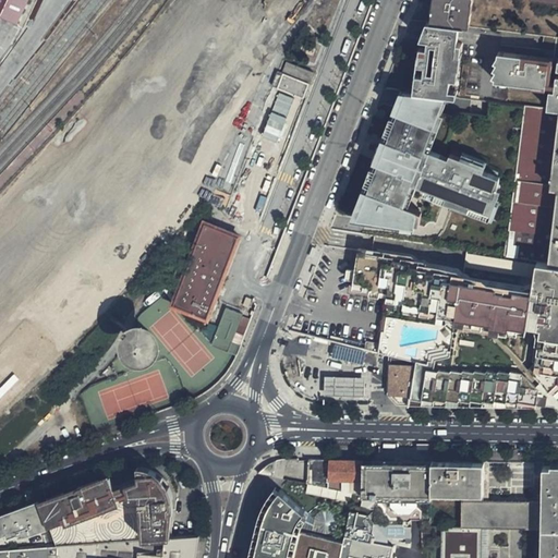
[(0,0),(0,14),(19,23),(28,0),(0,0)]
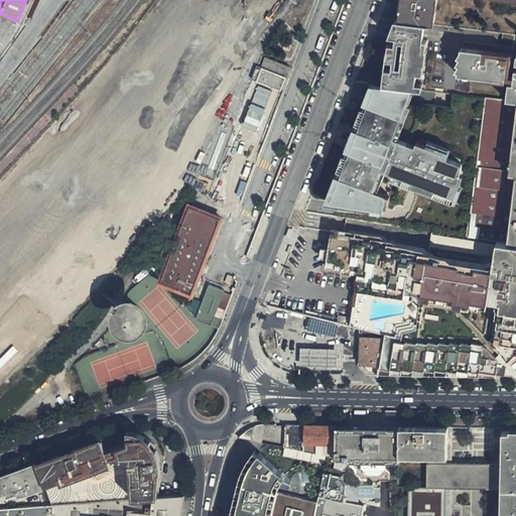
[(423,22),(434,24),(435,0),(404,0),(404,3),(411,4),(411,11),(399,9),(398,19),(423,22)]
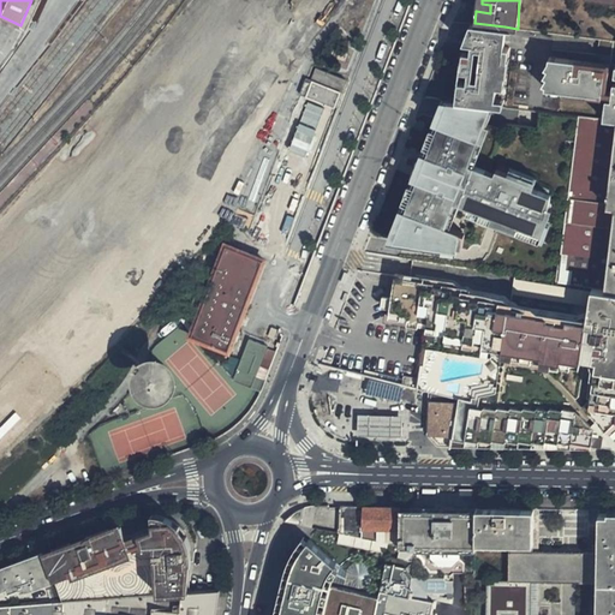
[(460,57),(458,71),(465,72),(465,81),(457,79),(454,100),(495,105),(496,97),(497,84),(506,85),(511,47),(502,46),(505,27),(475,23),(472,23),(470,51),(461,49),(460,57)]
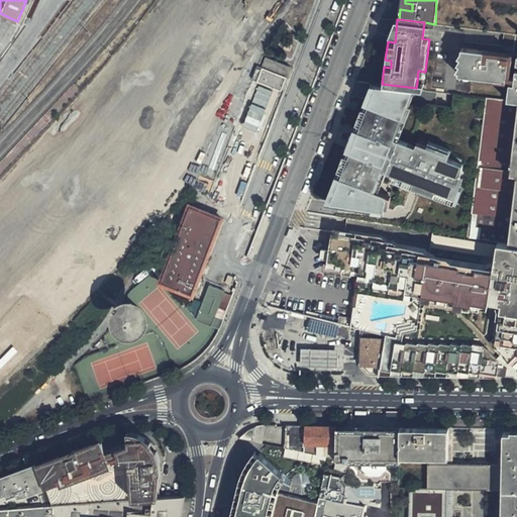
[(397,19),(396,19),(384,46),(387,47),(388,41),(395,42),(397,19)]
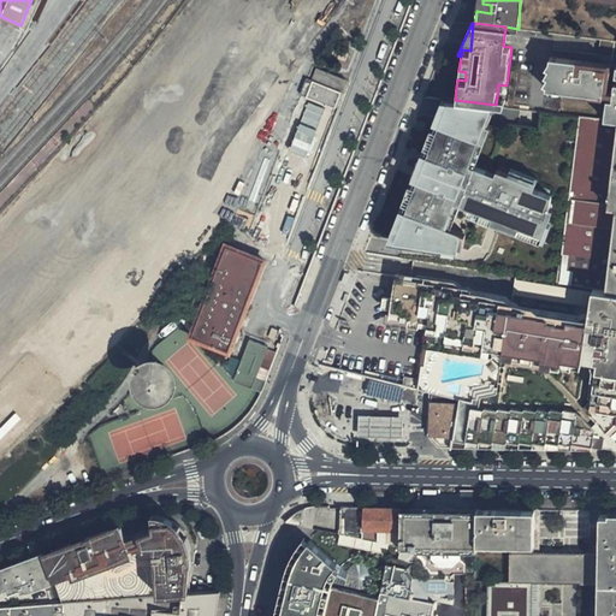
[(603,94),(605,66),(574,63),(575,58),(549,55),(545,87),(590,93),(603,94)]
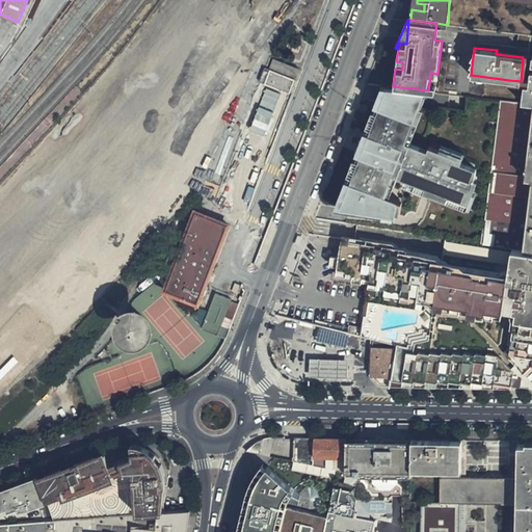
[(531,103),(531,53),(531,54),(530,63),(531,63),(531,69),(529,69),(528,77),(531,77),(531,85),(523,84),(521,102),(531,103)]
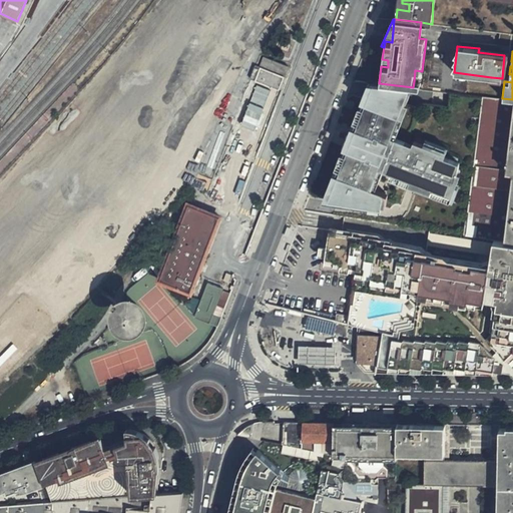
[(234,204),(288,67),(263,57),(260,66),(255,65),(231,126),(235,127),(209,194),(234,204)]
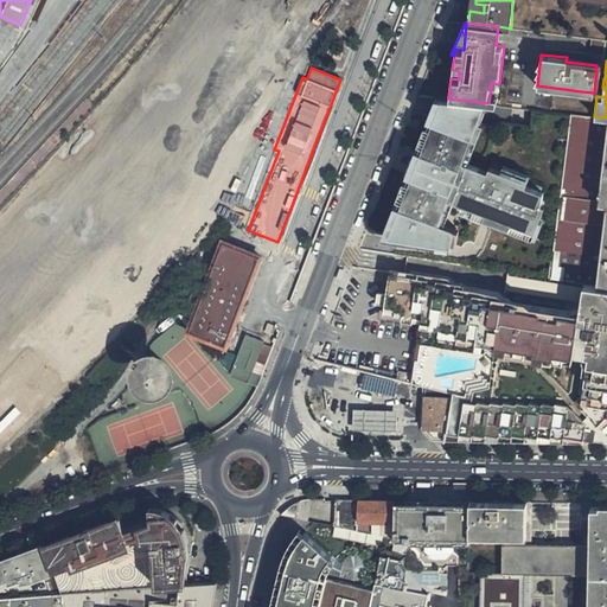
[(415,95),(358,248),(538,278),(549,279),(569,113),(497,104),(489,103),(448,98),(415,95)]
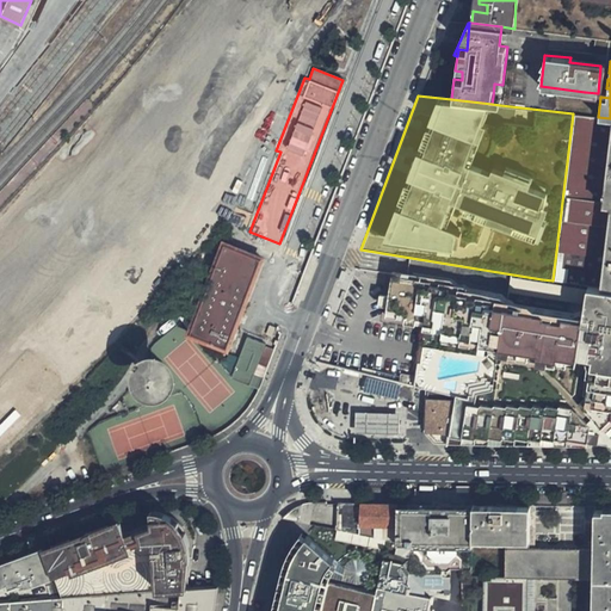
[(573,113),(553,281),(587,287),(602,288),(610,205),(603,204),(610,129),(610,118),(598,117),(573,113)]
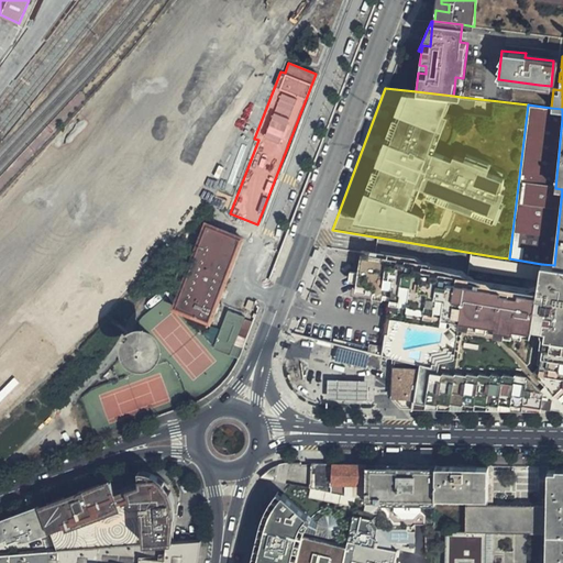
[(221,290),(241,240),(209,228),(191,275),(183,272),(176,288),(185,291),(177,310),(209,322),(218,300),(221,300),(223,293),(221,290)]
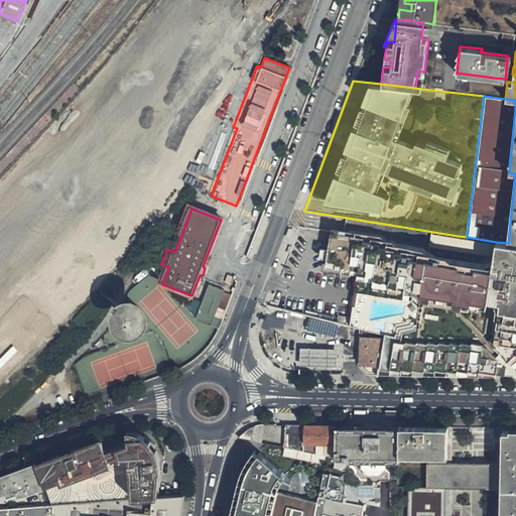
[(515,244),(508,243),(496,242),(492,264),(429,255),(418,246),(395,243),(391,239),(379,238),(373,233),(335,228),(330,265),(346,268),(345,272),(361,275),(354,326),(363,329),(383,334),(377,373),(377,375),(496,378),(495,370),(502,370),(502,371),(513,372),(515,369),(515,362),(515,361),(515,353),(515,352),(515,244)]
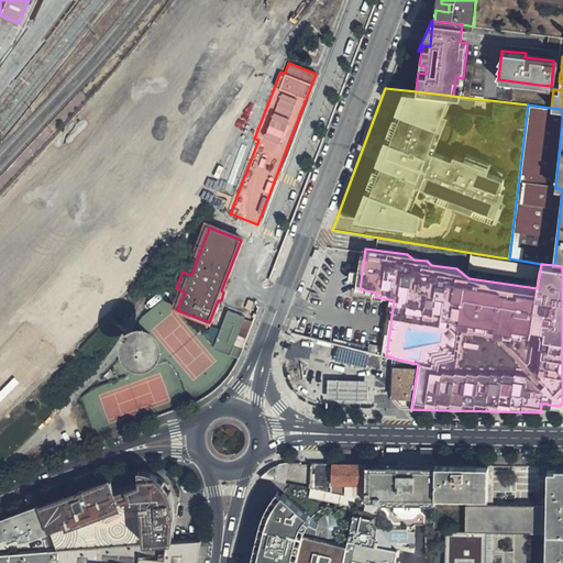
[(253,321),(228,312),(221,330),(213,349),(238,359),(253,321)]
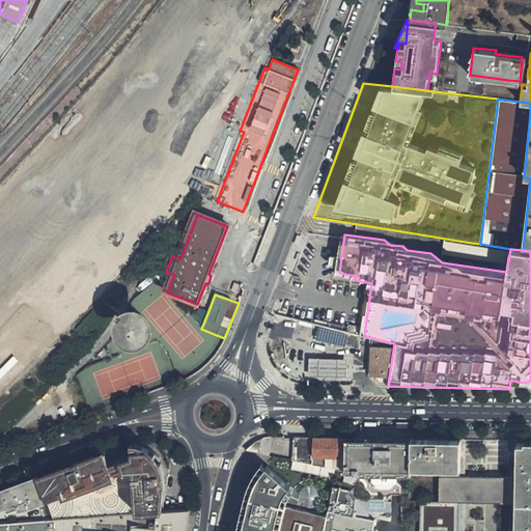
[(378,383),(388,384),(394,343),(373,338),(369,375),(378,383)]
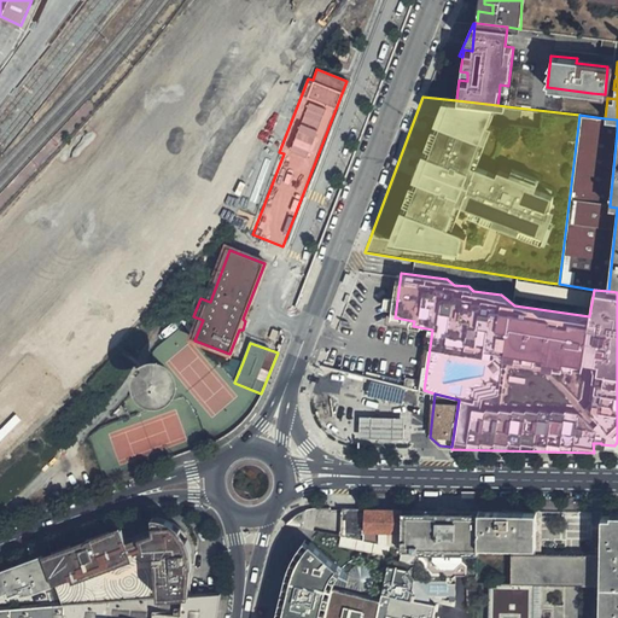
[(403,420),(359,419),(359,441),(403,443),(403,420)]
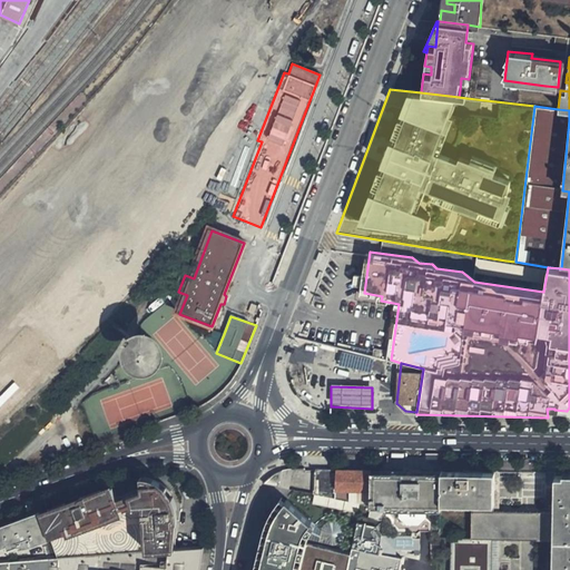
[(314,494),(335,499),(336,469),(325,469),(315,469),(314,494)]
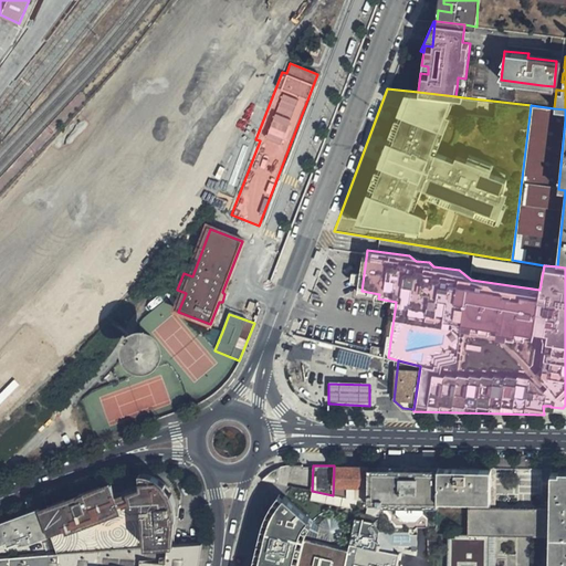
[(370,502),(383,505),(401,509),(405,467),(334,465),(333,495),(366,502),(366,491),(370,492),(370,502)]
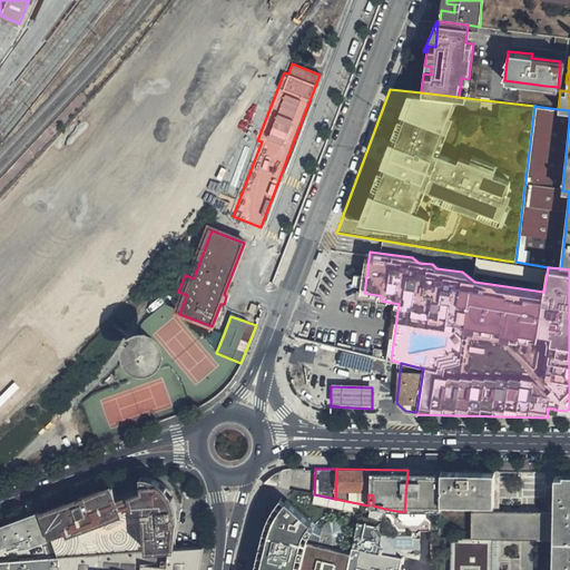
[(278,473),(276,487),(282,488),(286,470),(278,473)]
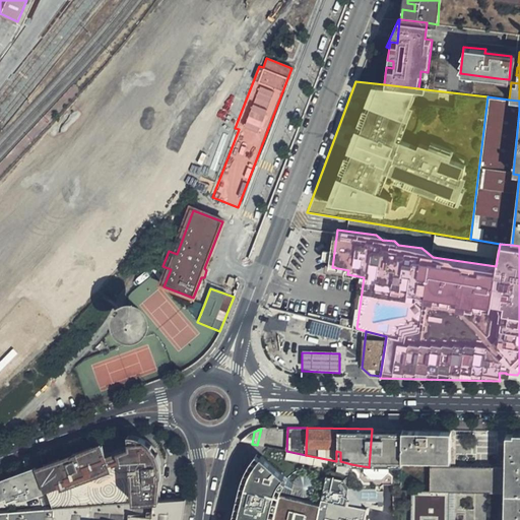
[(337,468),(335,467),(334,472),(325,470),(320,501),(345,506),(346,502),(349,502),(356,498),(356,495),(372,495),(375,491),(375,490),(375,489),(375,488),(376,486),(377,485),(378,485),(379,485),(381,486),(381,488),(384,484),(400,484),(401,466),(402,430),(372,429),(369,467),(351,464),(349,474),(337,468)]
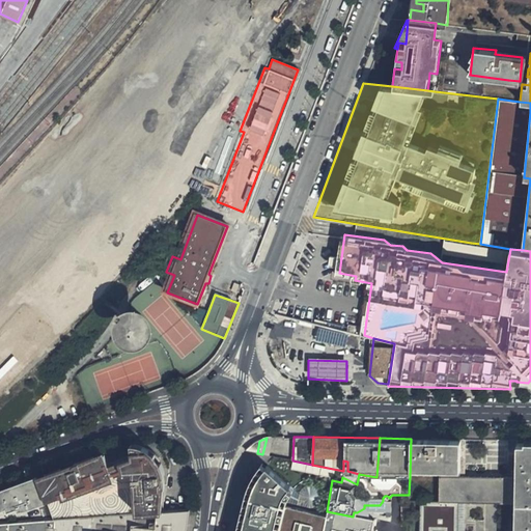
[(438,477),(437,502),(418,501),(417,530),(457,530),(458,502),(514,503),(513,530),(530,530),(530,441),(514,441),(513,477),(459,475),(459,440),(435,440),(411,439),(410,476),(438,477)]
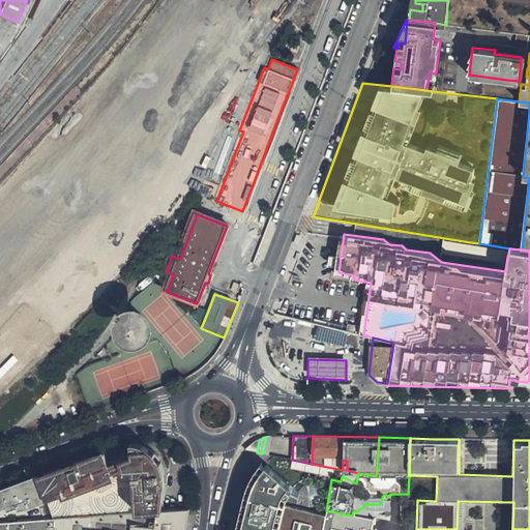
[(159,511),(164,510),(168,478),(167,468),(165,461),(162,453),(157,447),(153,444),(152,442),(146,441),(141,440),(134,441),(136,447),(148,443),(153,449),(156,454),(158,458),(159,460),(160,463),(162,466),(163,469),(164,472),(164,484),(158,484),(159,511)]
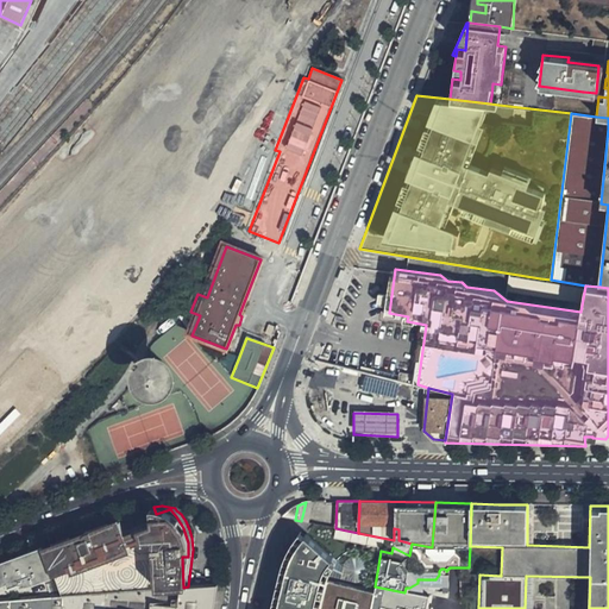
[(281,516),(295,520),(297,506),(288,510),(281,516)]
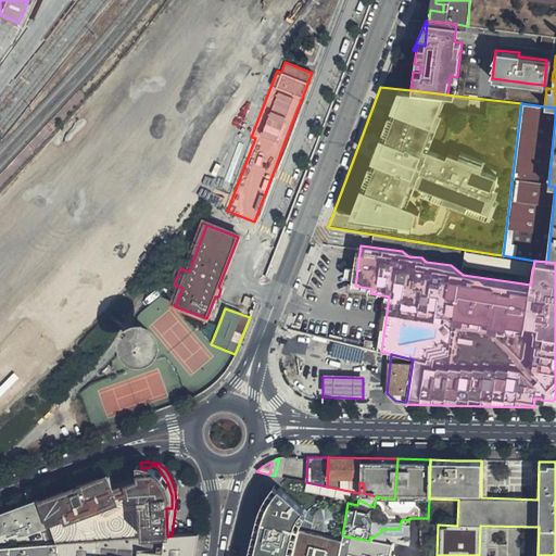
[(87,488),(85,481),(76,484),(78,491),(41,504),(49,523),(57,544),(167,536),(166,508),(172,508),(172,495),(171,492),(169,489),(168,485),(167,482),(166,480),(164,477),(161,471),(155,465),(142,469),(146,478),(117,489),(115,480),(113,477),(87,488)]
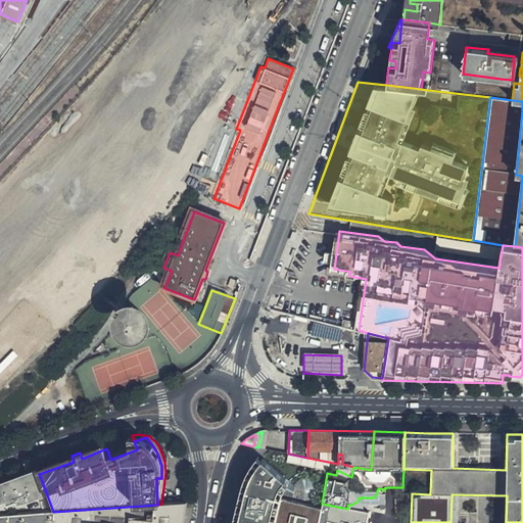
[(137,449),(134,441),(108,452),(110,460),(137,449)]
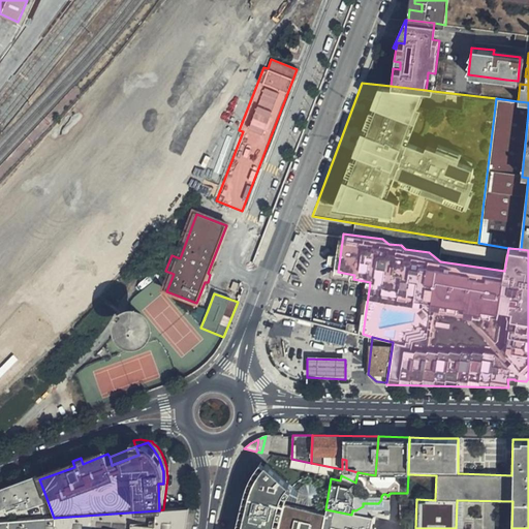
[(107,454),(105,448),(81,458),(83,464),(107,454)]
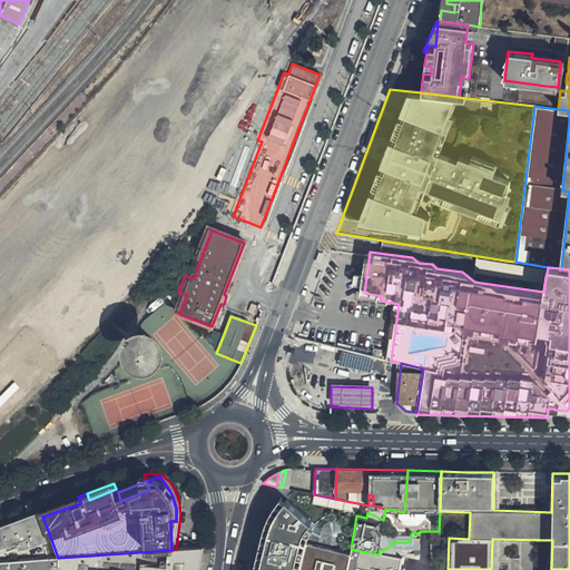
[(80,503),(78,497),(40,510),(40,512),(42,517),(80,503)]
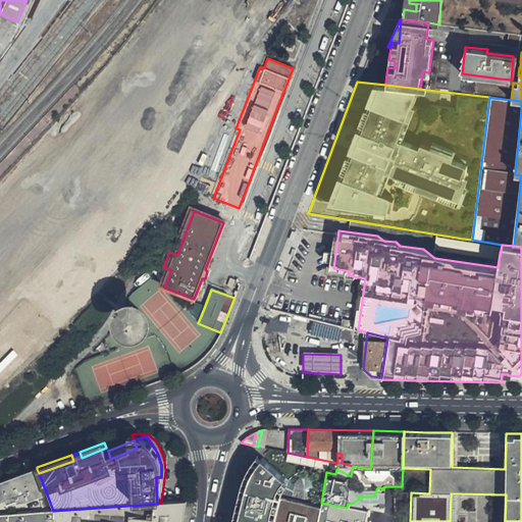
[(263,459),(256,457),(255,458),(249,468),(246,475),(243,481),(241,489),(232,521),(238,521),(247,489),(248,486),(252,475),(256,467),(263,459)]
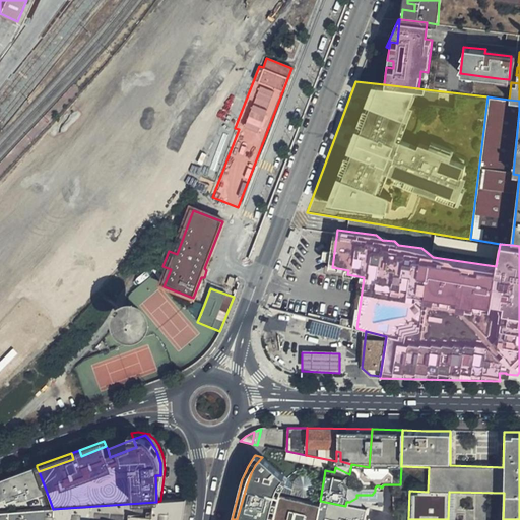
[(277,489),(283,478),(262,457),(255,465),(251,473),(247,484),(246,488),(237,519),(316,519),(319,504),(274,496),(277,489)]
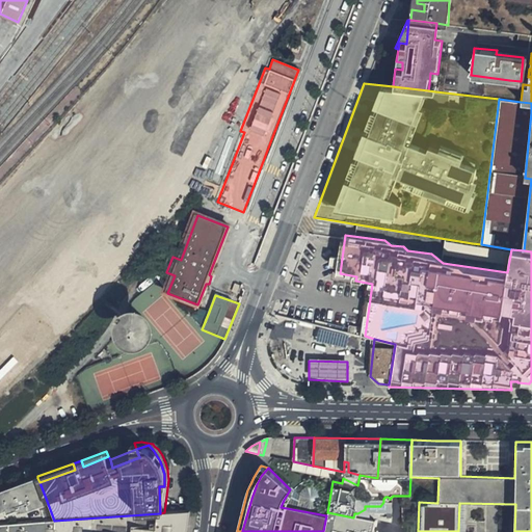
[(37,478),(37,476),(0,489),(0,509),(7,508),(7,510),(18,507),(22,509),(29,508),(47,501),(40,482),(37,478)]
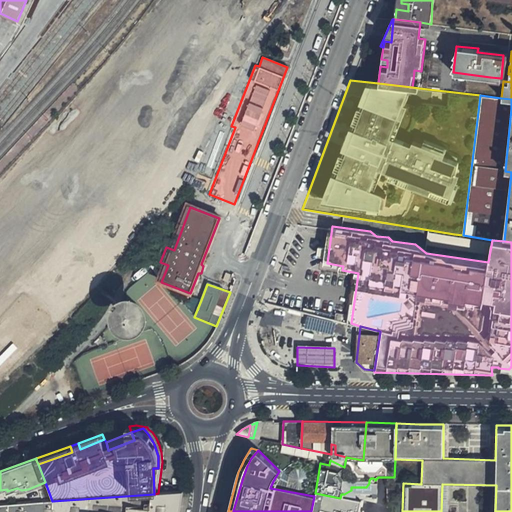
[(0,511),(180,511),(183,492),(158,493),(154,494),(52,501),(0,504),(0,511)]
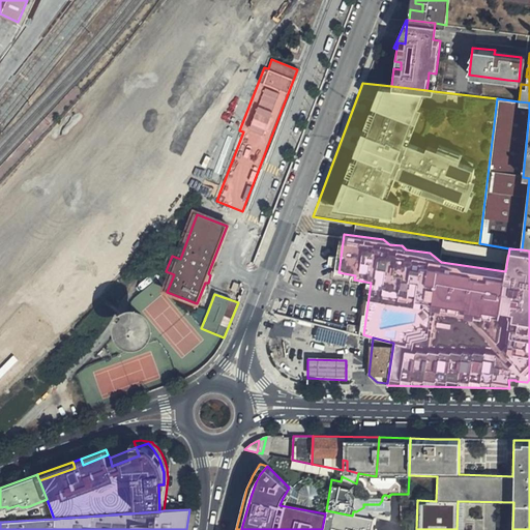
[(370,529),(373,520),(352,516),(326,510),(325,513),(322,529),(370,529)]
